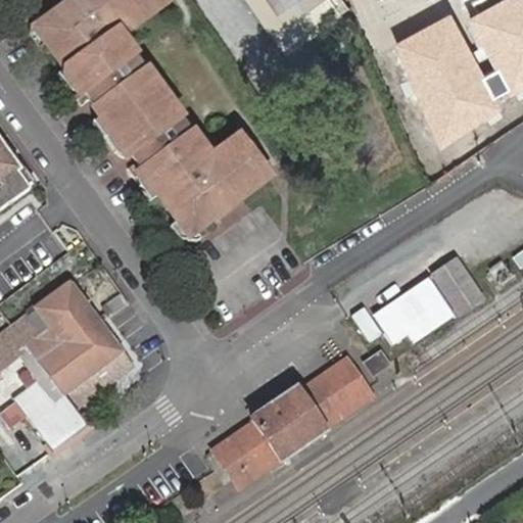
[(139,55),(124,34),(120,28),(139,13),(143,20),(169,2),(167,0),(73,0),(80,11),(67,19),(59,6),(40,19),(39,20),(38,31),(46,42),(64,68),(80,90),(73,95),(80,105),(88,100),(94,96),(90,89),(99,83),(107,96),(93,106),(99,115),(122,146),(129,156),(143,146),(153,159),(144,165),(141,160),(135,164),(128,170),(134,179),(141,173),(146,180),(157,195),(176,221),(188,236),(197,234),(196,233),(215,220),(205,205),(218,197),(223,204),(239,193),(254,182),(258,188),(263,185),(265,183),(267,173),(241,137),(212,156),(195,131),(184,139),(176,126),(186,119),(148,67),(138,75),(130,62),(139,55)]
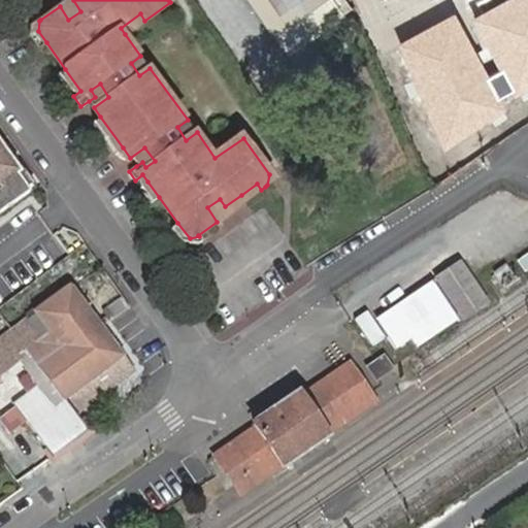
[(73,0),(69,0),(60,6),(68,20),(80,11),(73,0)]
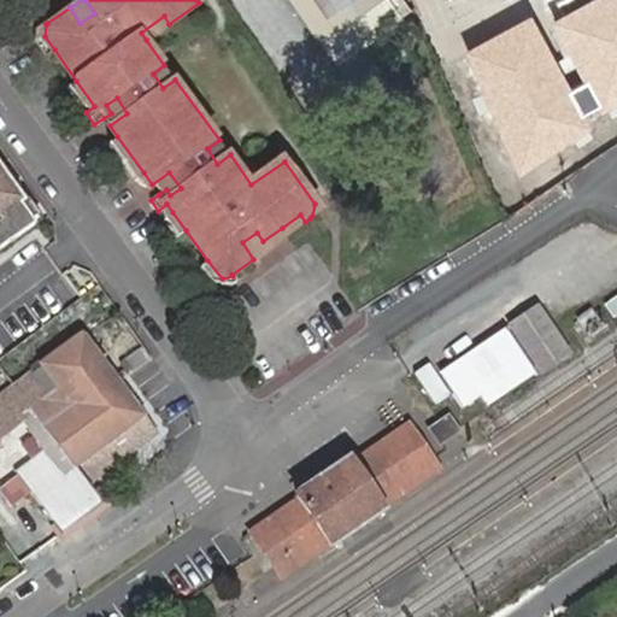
[(291,0),(324,47),(388,3),(387,0),(291,0)]
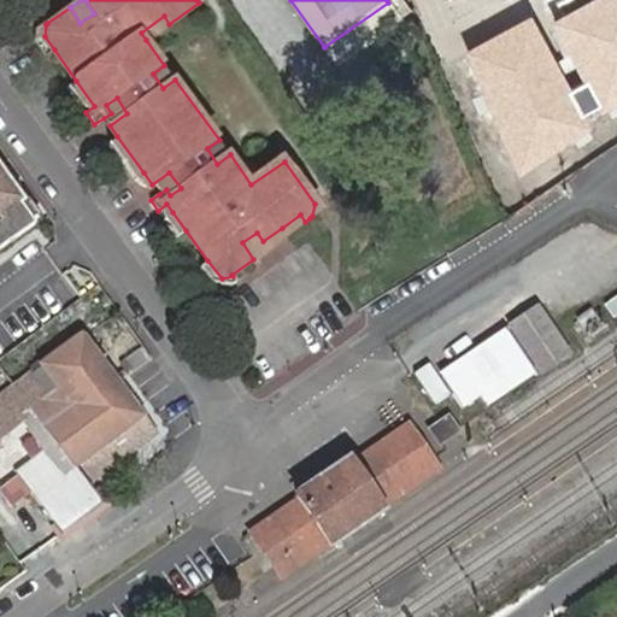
[(616,0),(588,0),(550,22),(603,113),(616,104),(616,0)]
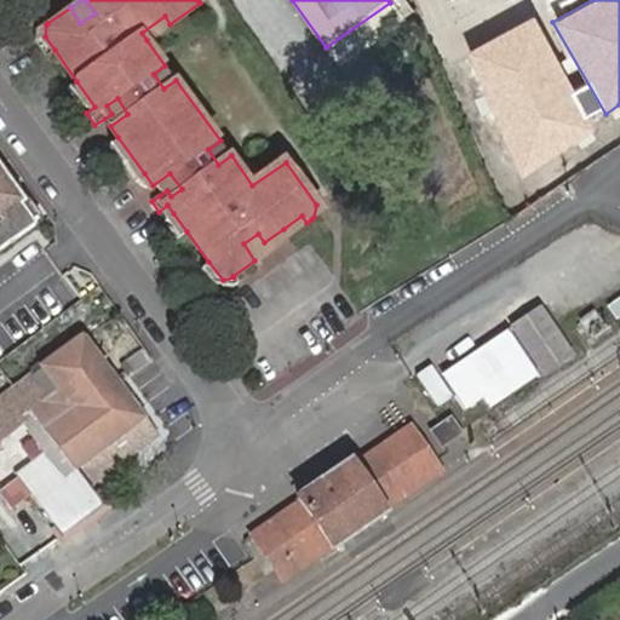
[(326,47),(338,64),(401,18),(390,3),(326,47)]
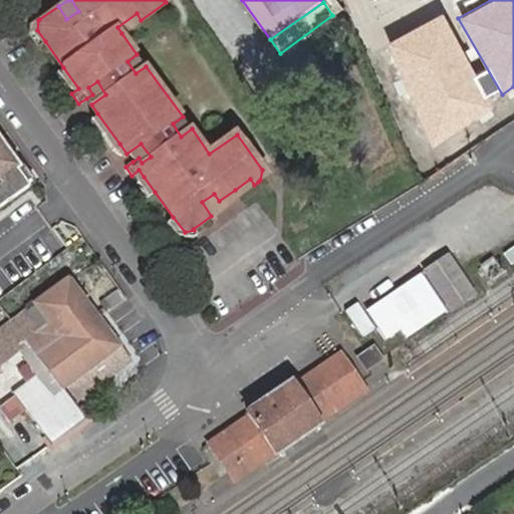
[(442,11),(381,42),(434,143),(494,111),(442,11)]
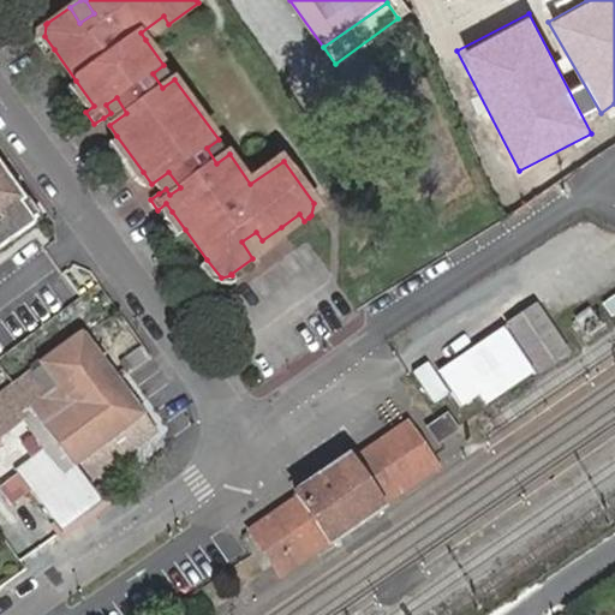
[(141,33),(145,40),(168,24),(163,16),(141,33)]
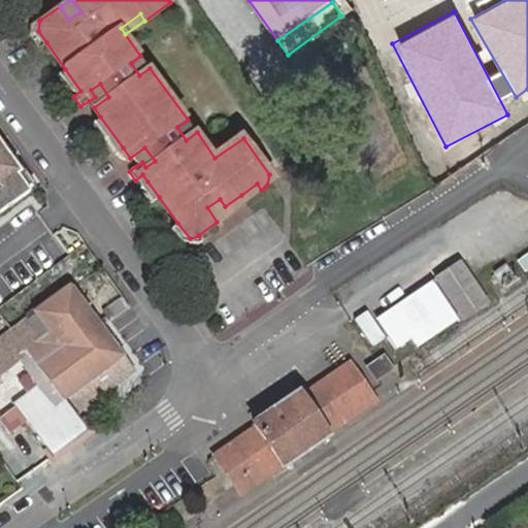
[(29,34),(38,48),(46,42),(38,31),(39,21),(40,20),(36,14),(32,18),(29,34)]
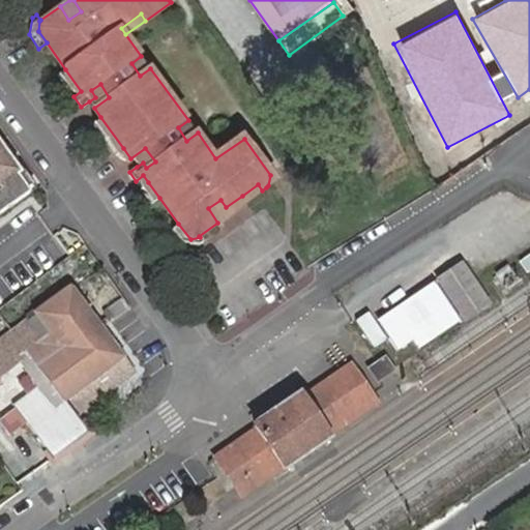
[(150,68),(141,56),(131,63),(140,76),(150,68)]
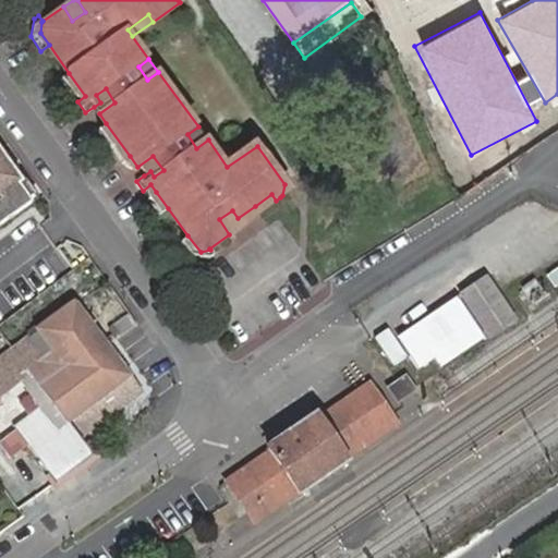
[(69,73),(61,80),(77,101),(85,96),(69,73)]
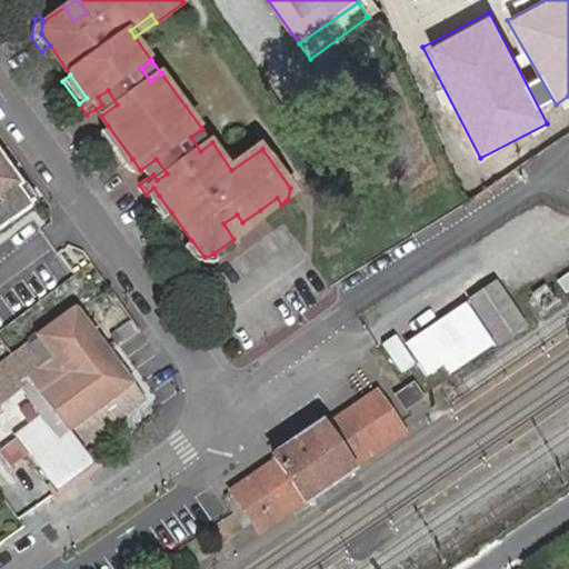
[(96,109),(101,116),(117,105),(108,90),(98,97),(102,105),(96,109)]
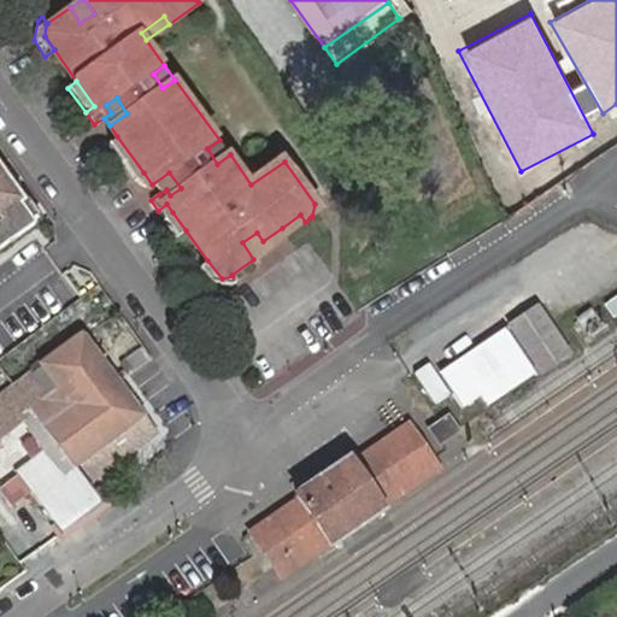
[(109,142),(135,178),(144,172),(117,136),(109,142)]
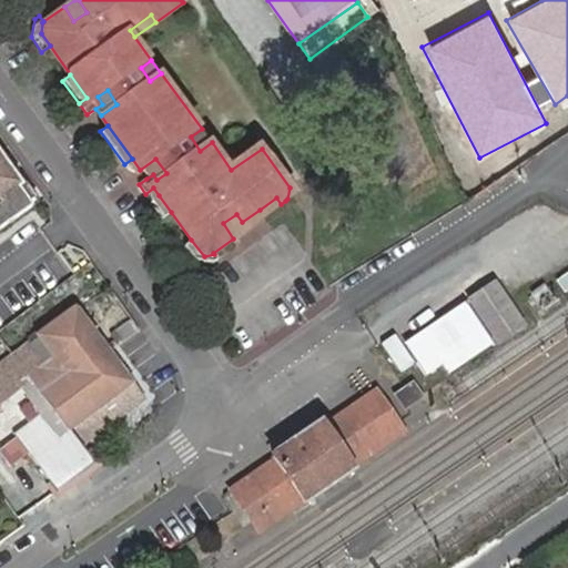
[(212,142),(202,129),(191,137),(200,151),(212,142)]
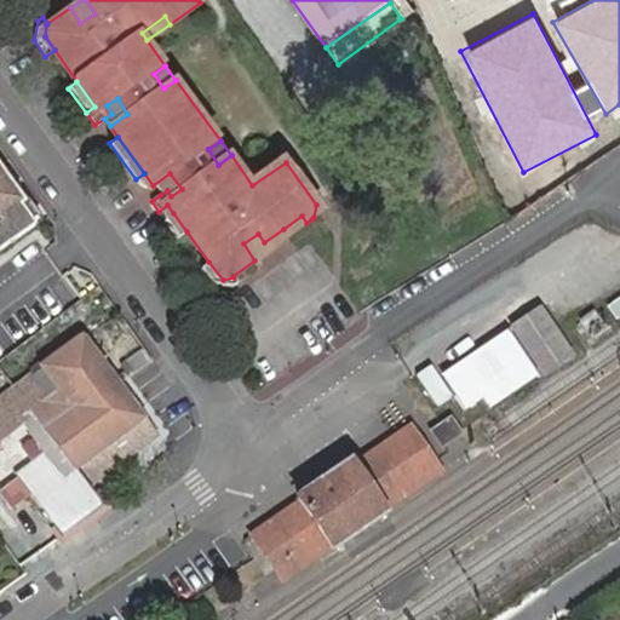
[(0,172),(0,234),(24,218),(18,208),(23,205),(0,172)]
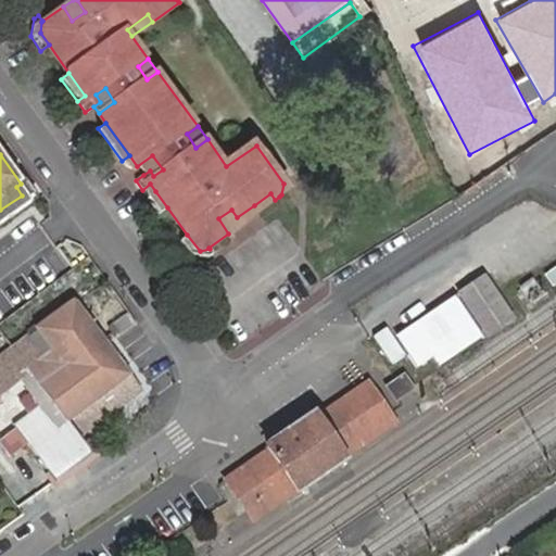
[(137,166),(143,175),(150,171),(153,176),(163,169),(152,155),(137,166)]
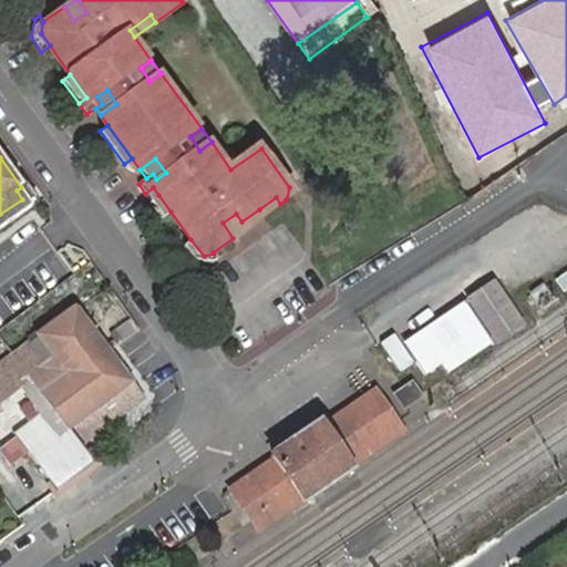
[(22,199),(30,195),(23,185),(21,187),(17,191),(22,199)]
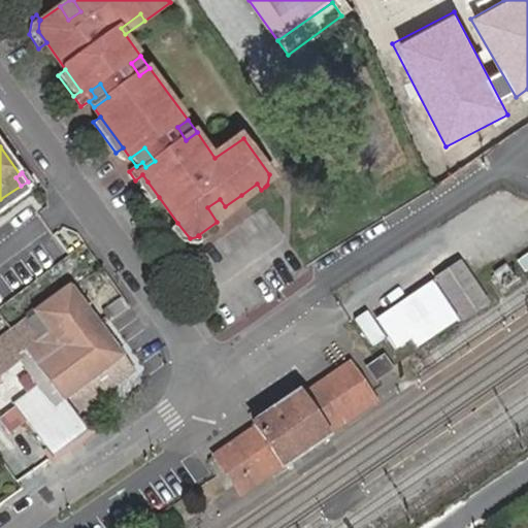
[(28,195),(34,190),(28,182),(21,186),(28,195)]
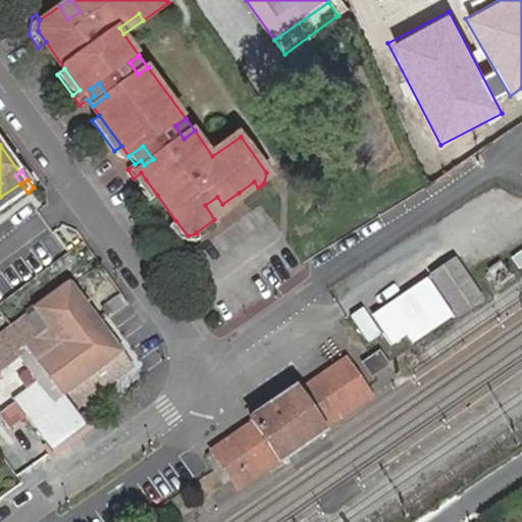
[(139,185),(150,200),(157,195),(146,179),(139,185)]
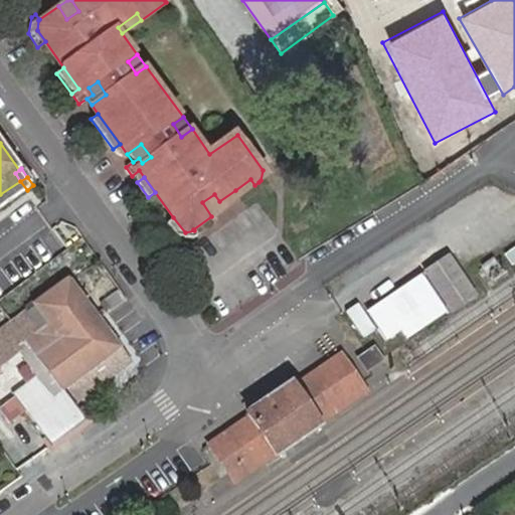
[(235,190),(239,196),(254,185),(250,179),(235,190)]
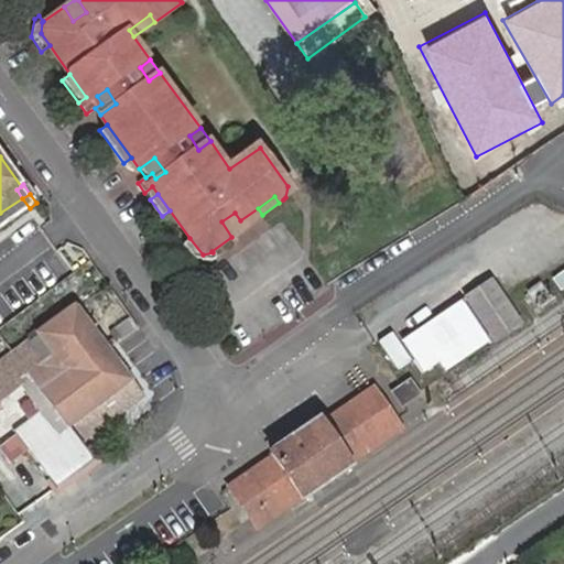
[(0,228),(30,208),(22,198),(0,213),(0,228)]
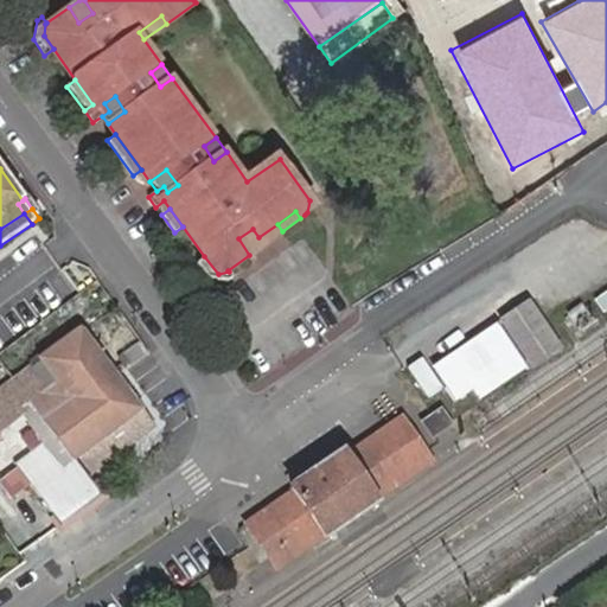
[(263,244),(282,231),(278,224),(259,237),(263,244)]
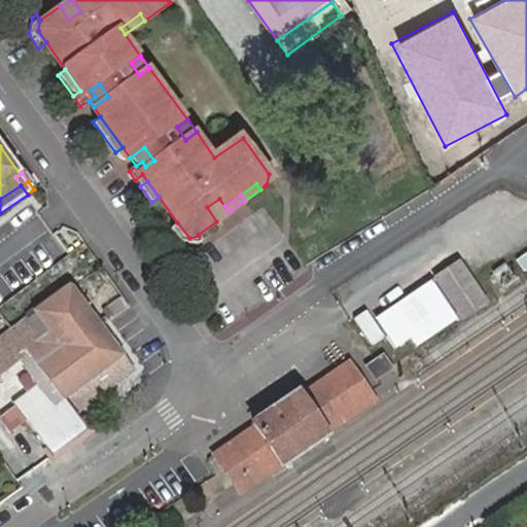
[(216,221),(229,212),(224,206),(219,199),(207,207),(216,221)]
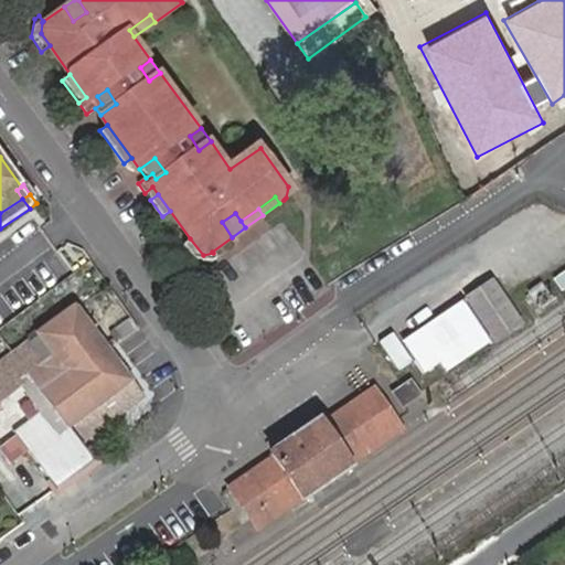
[(213,253),(203,255),(190,238),(182,244),(192,258),(213,262),(216,258),(213,253)]
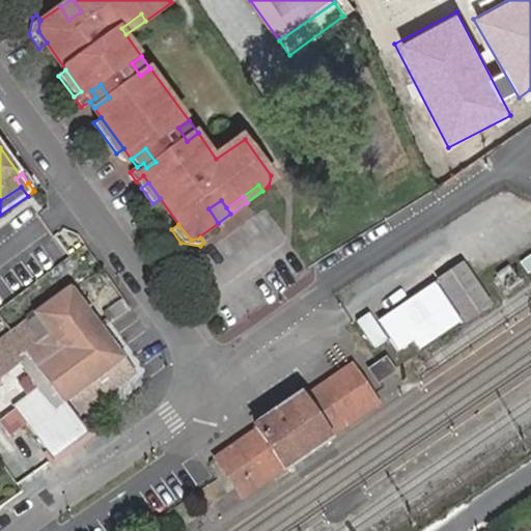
[(467,322),(490,305),(462,264),(438,281),(467,322)]
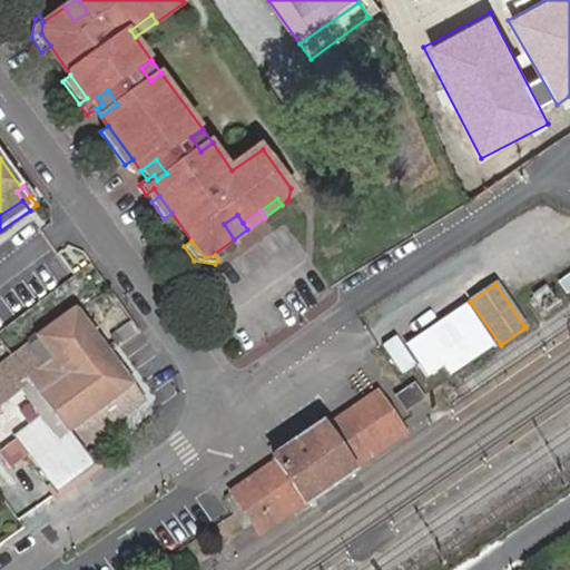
[(30,307),(38,321),(60,304),(51,292),(30,307)]
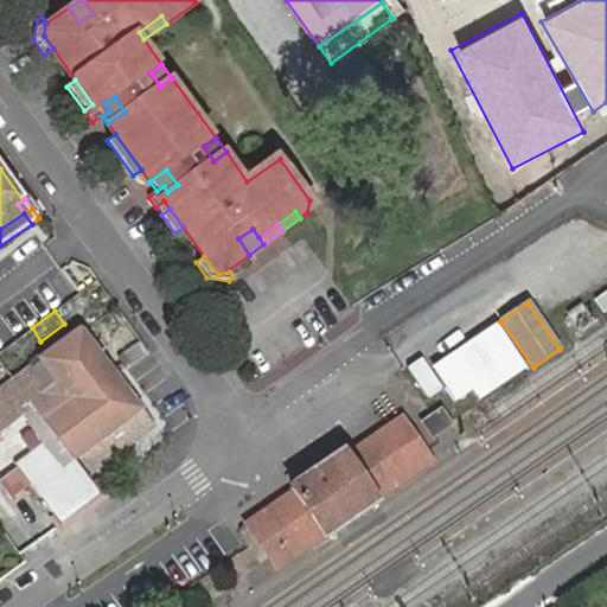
[(74,460),(141,410),(80,326),(8,378),(0,366),(0,430),(20,415),(31,430),(20,439),(19,443),(27,455),(16,464),(27,480),(58,522),(98,493),(74,460)]
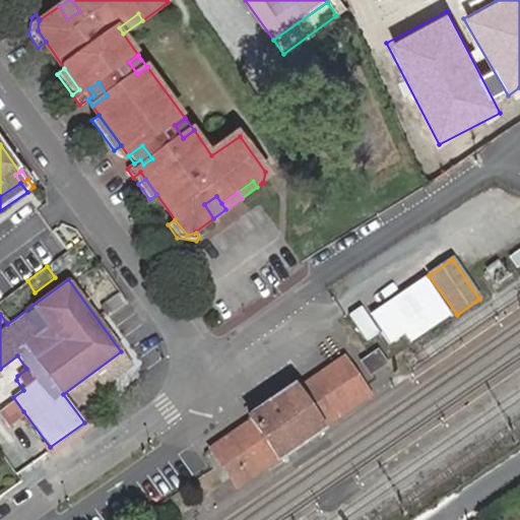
[(443,320),(451,315),(426,279),(373,315),(392,343),(406,333),(437,312),(443,320)]
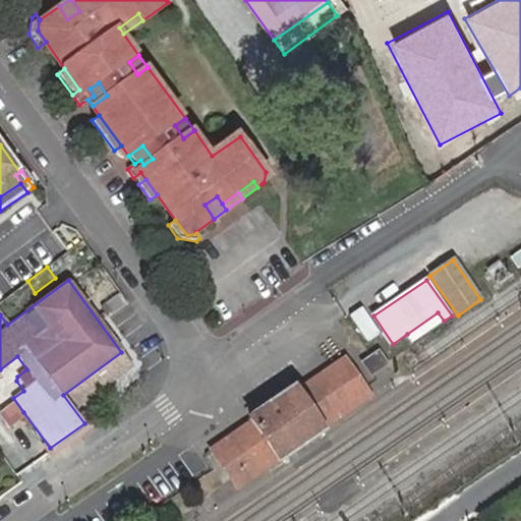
[(0,301),(0,310),(4,316),(35,293),(27,281),(6,297),(0,301)]
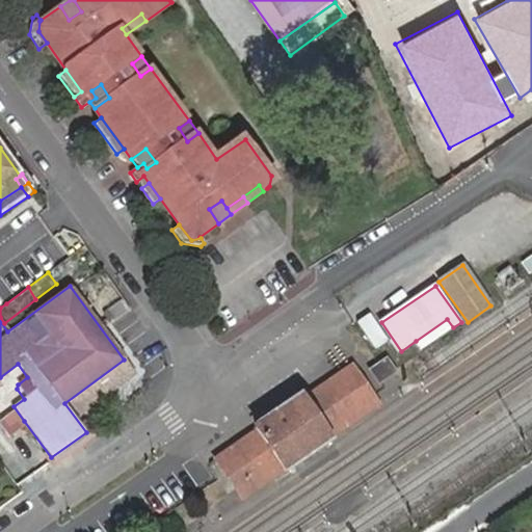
[(416,341),(421,349),(453,327),(447,319),(416,341)]
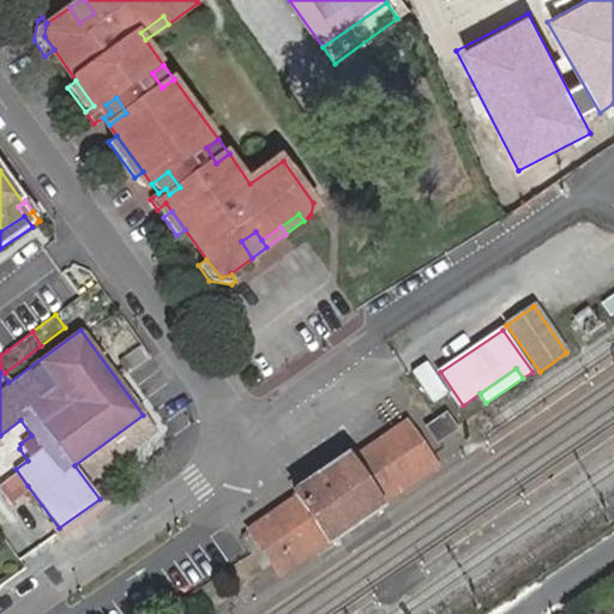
[(429,427),(438,441),(458,427),(450,413),(429,427)]
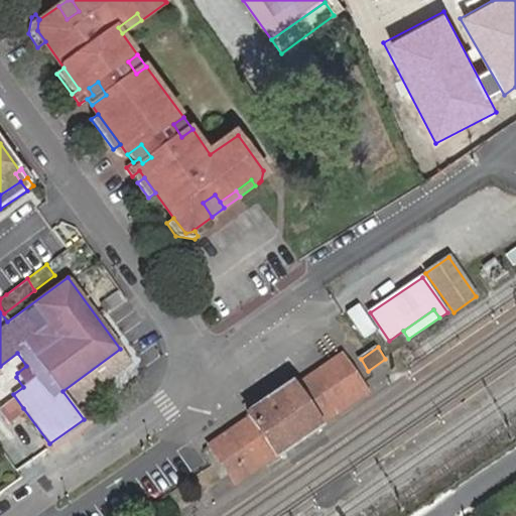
[(375,391),(348,350),(210,442),(237,485),(375,391)]
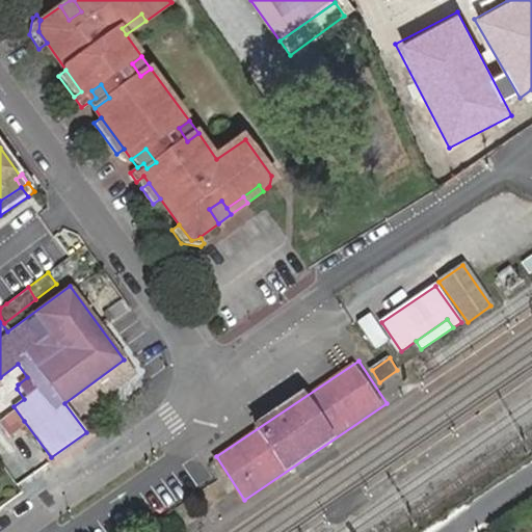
[(24,421),(14,406),(0,417),(0,423),(7,433),(24,421)]
